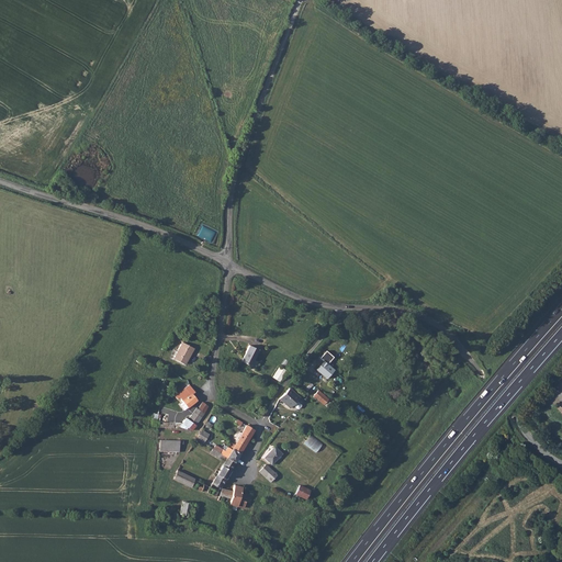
[(182,341),(175,356),(175,358),(184,363),(186,361),(189,357),(190,357),(194,348),(182,341)]
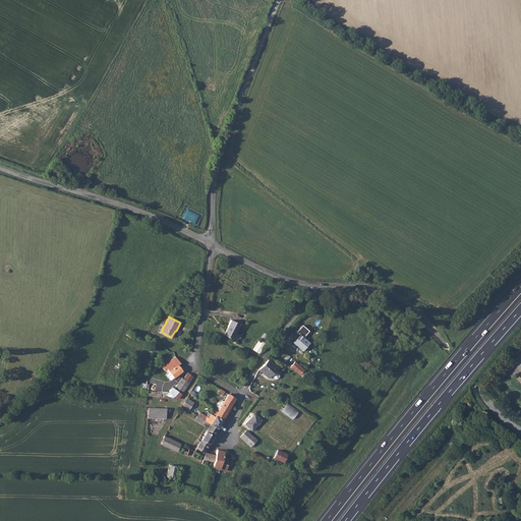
[(230,320),(223,334),(232,338),(239,325),(230,320)]
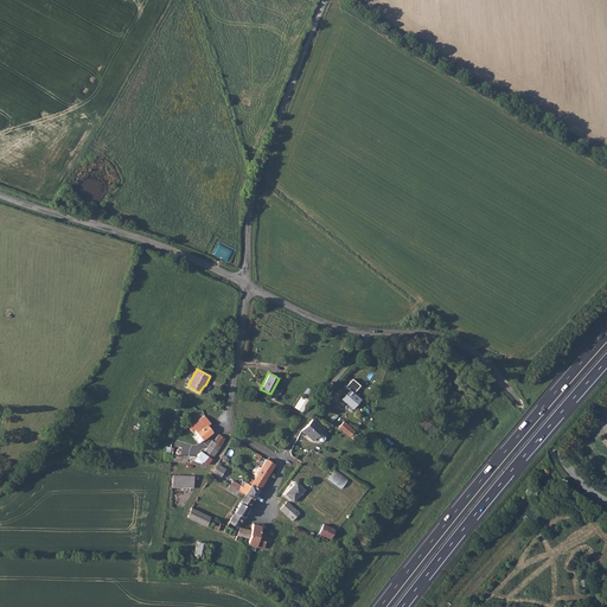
[(360,401),(349,390),(342,400),(353,409),(360,401)]
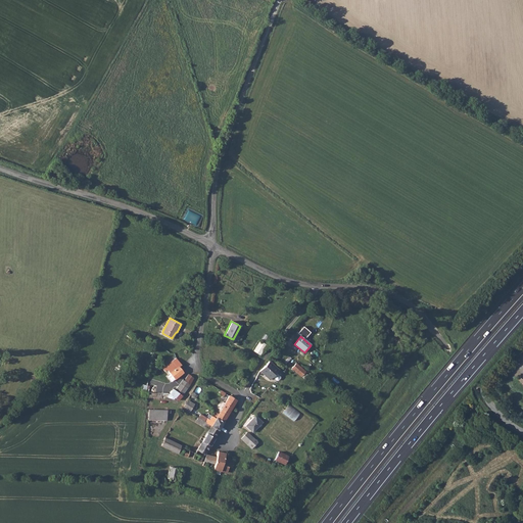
[(262,354),(267,344),(259,340),(254,350),(262,354)]
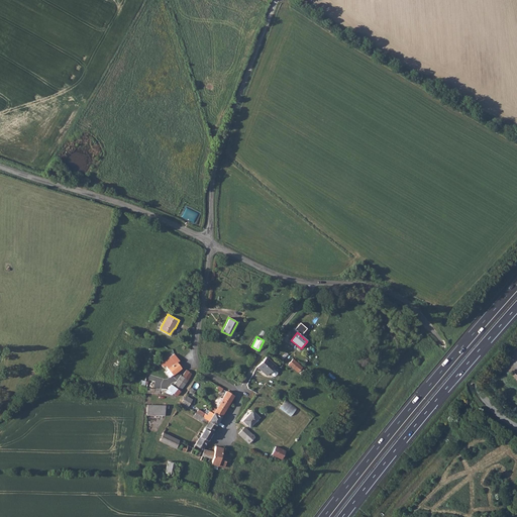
[(174,354),(161,365),(164,369),(166,368),(172,375),(181,368),(176,360),(177,359),(174,354)]
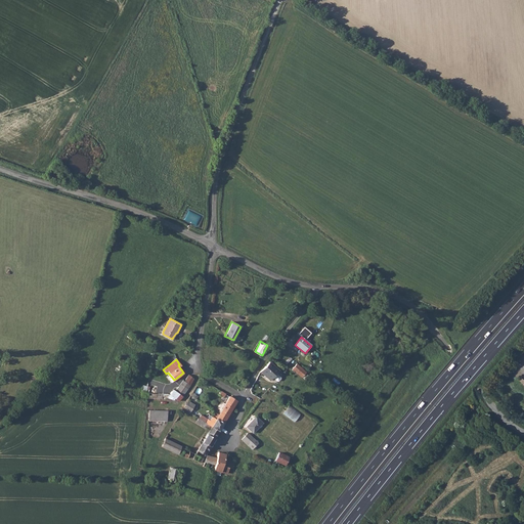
[(268,361),(260,372),(265,376),(273,365),(268,361)]
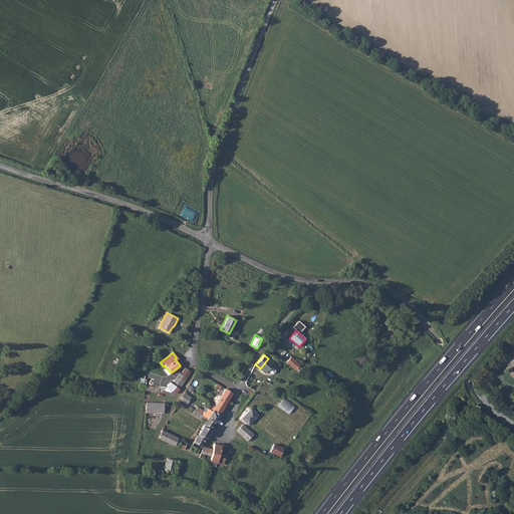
[(300,363),(290,355),(286,361),(296,368),(300,363)]
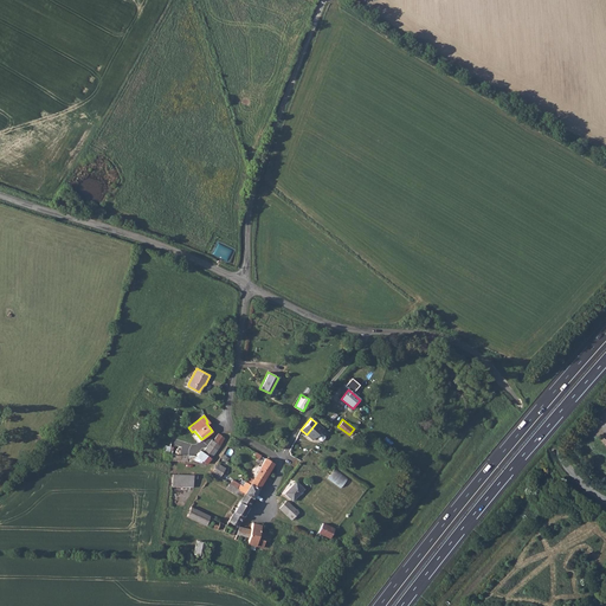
[(316,423),(307,434),(313,440),(315,437),(320,442),(322,442),(324,438),(324,437),(320,433),(323,429),(316,423)]
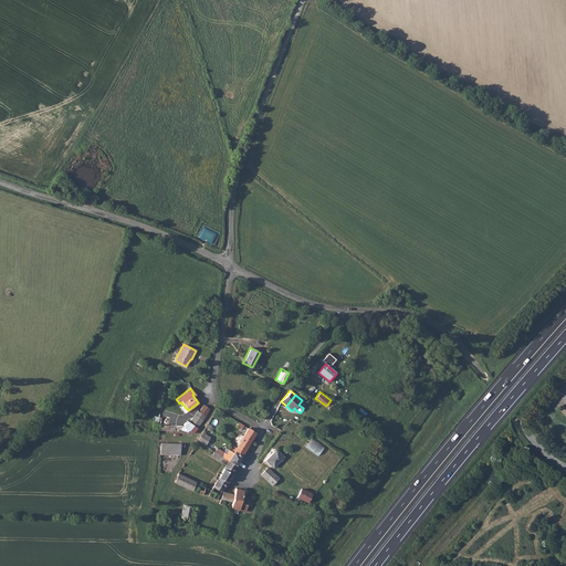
[(259,404),(252,416),(260,420),(268,407),(259,404)]
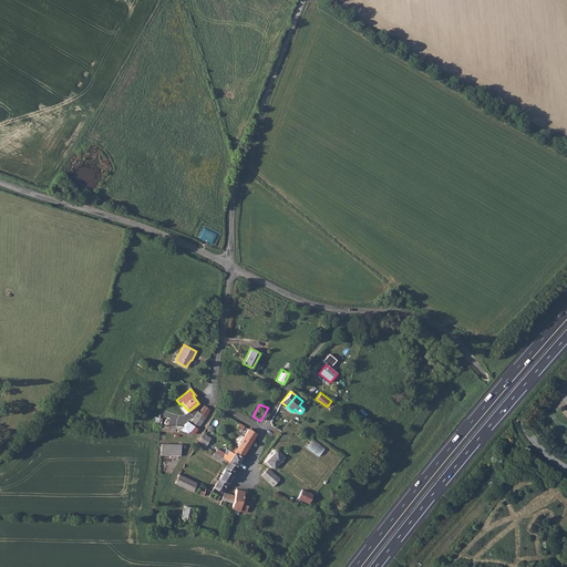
[(183,425),(194,433),(210,411),(204,405),(198,413),(197,412),(189,421),(187,420),(183,425)]
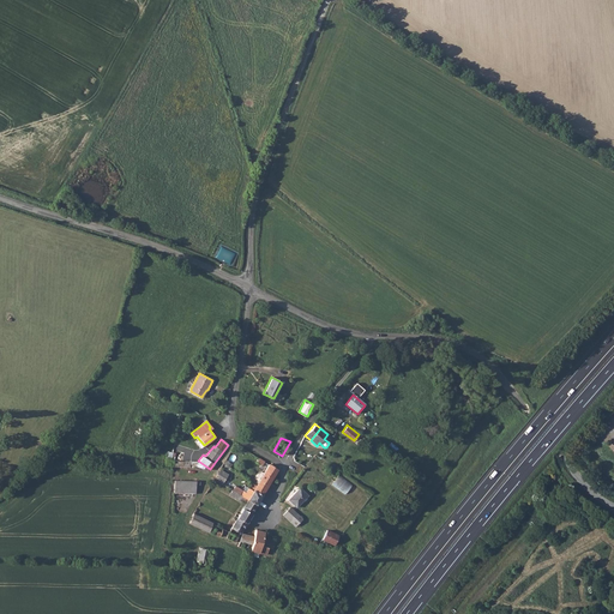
[(260,458),(258,463),(263,464),(256,479),(260,480),(269,463),(260,458)]
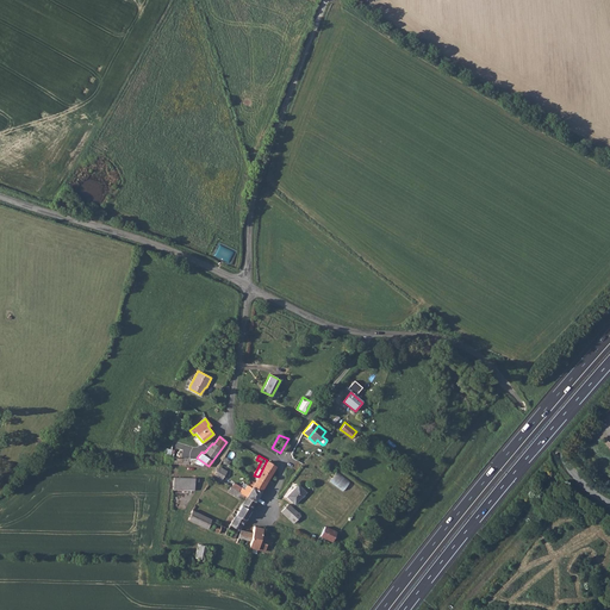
[(280,470),(272,464),(256,490),(263,495),(280,470)]
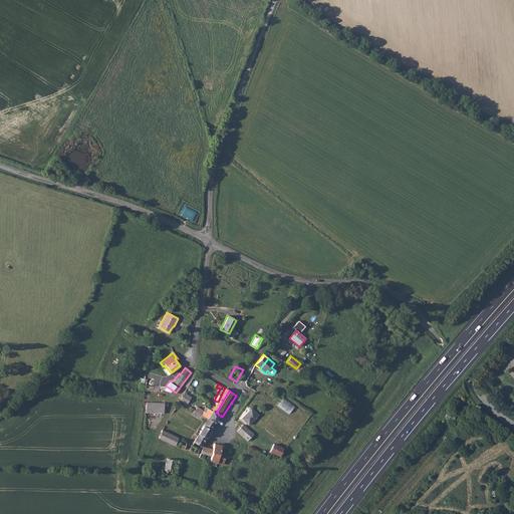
[(147,392),(147,402),(167,403),(168,392),(147,392)]
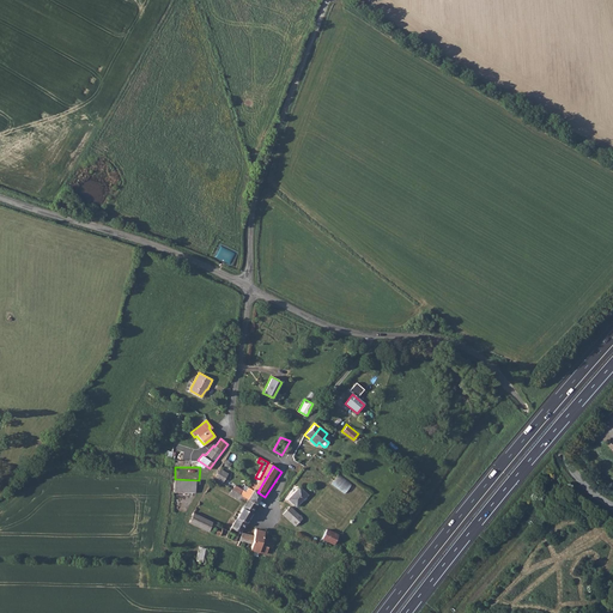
[(229,475),(222,471),(217,478),(224,483),(229,475)]
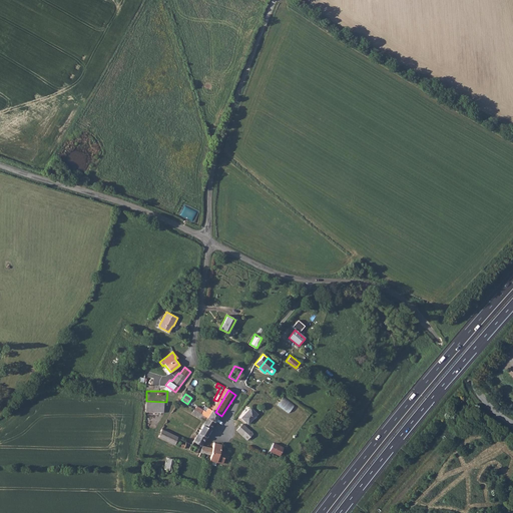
[(278,404),(289,413),(295,405),(284,397),(278,404)]
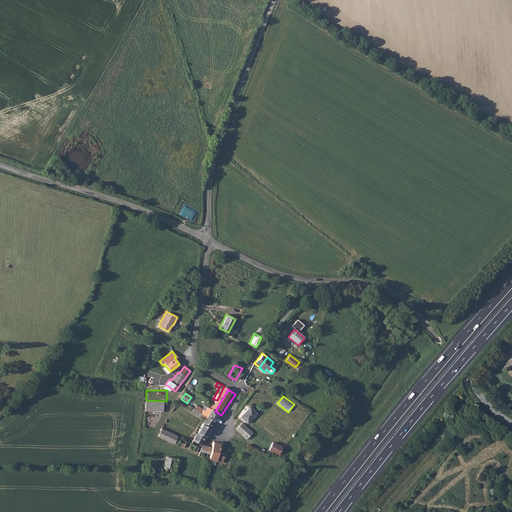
[(166,401),(146,400),(145,404),(145,410),(162,410),(163,404),(166,404),(166,401)]
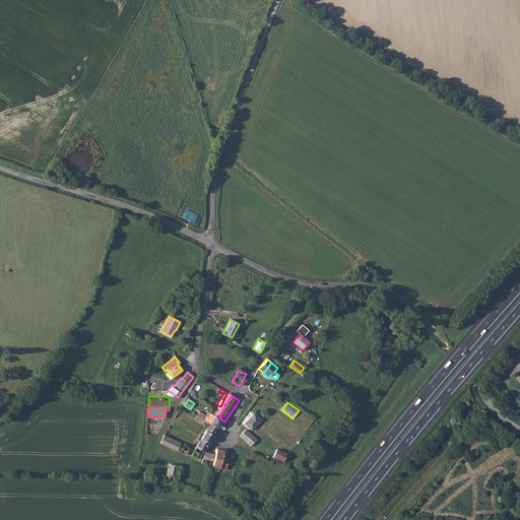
[(253,412),(244,424),(252,430),(261,418),(253,412)]
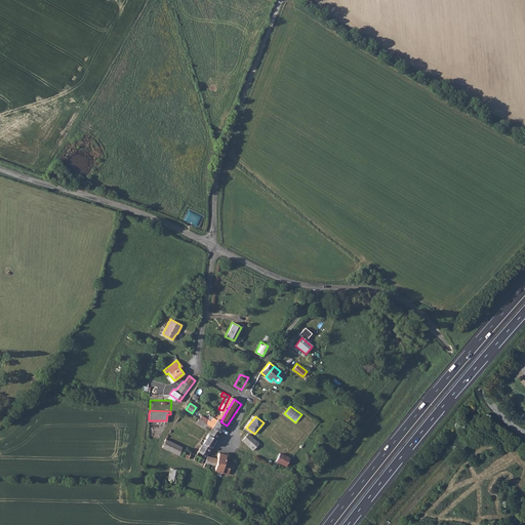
[(227,426),(220,421),(219,421),(216,419),(213,422),(210,420),(208,425),(221,434),(227,426)]
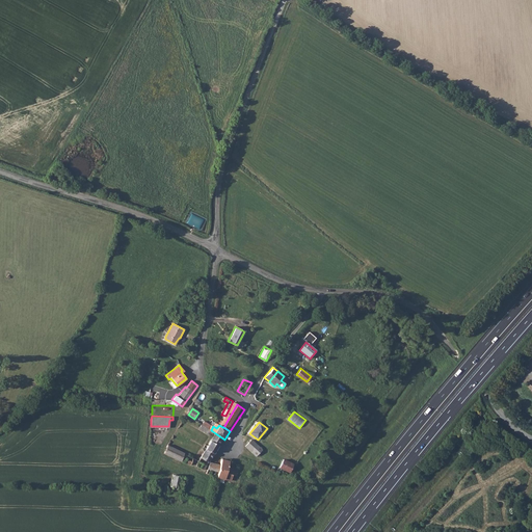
[(224,440),(211,430),(205,426),(203,429),(215,439),(213,443),(219,448),(224,440)]
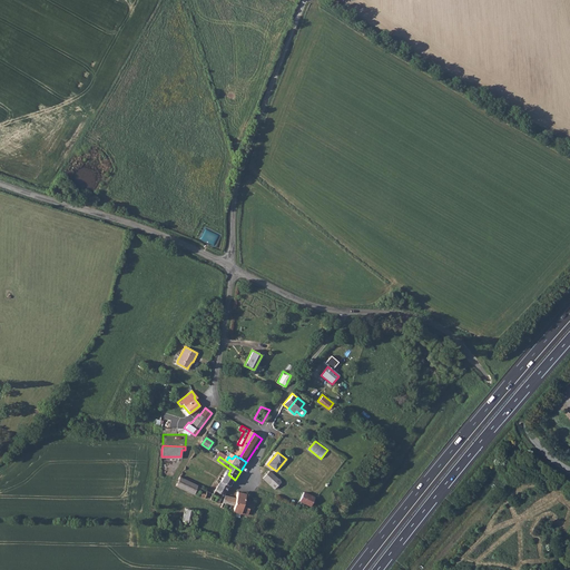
[(268,471),(263,479),(274,489),(281,481),(268,471)]
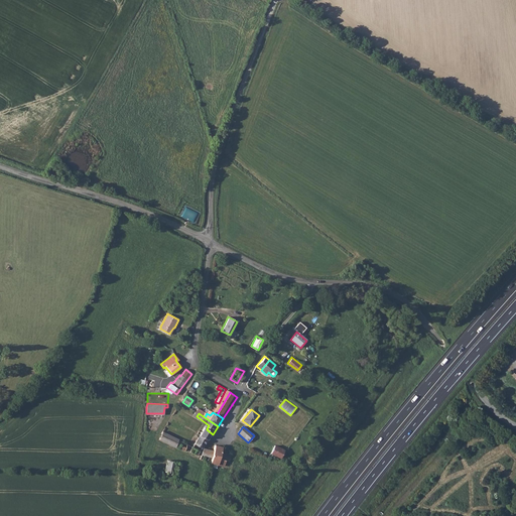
[(213,434),(207,429),(205,433),(202,431),(200,435),(209,441),(213,434)]
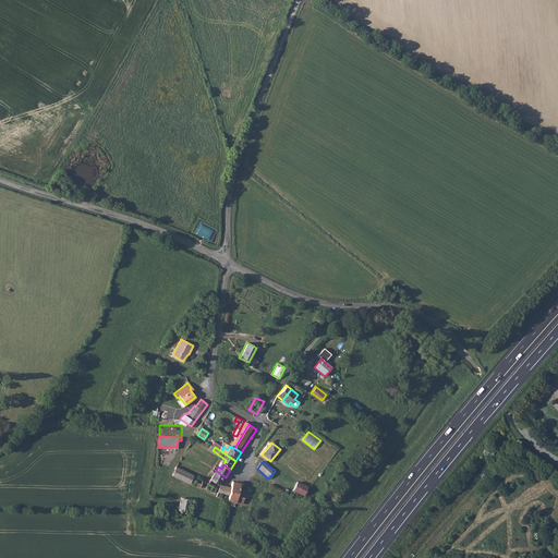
[(181,477),(185,470),(178,465),(174,474),(181,477)]
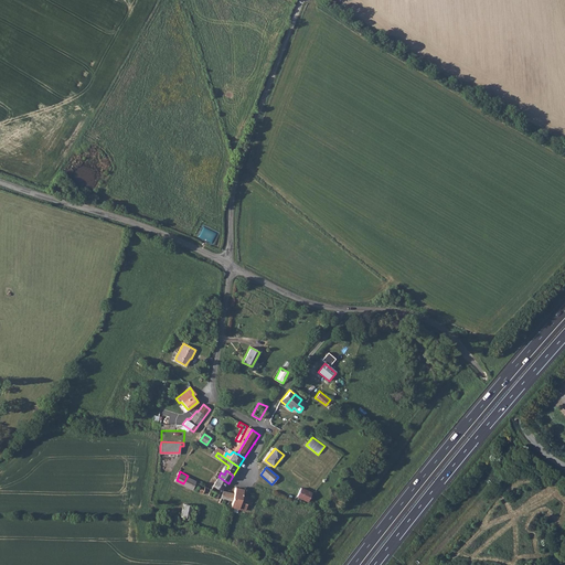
[(193,489),(198,481),(188,476),(183,483),(193,489)]
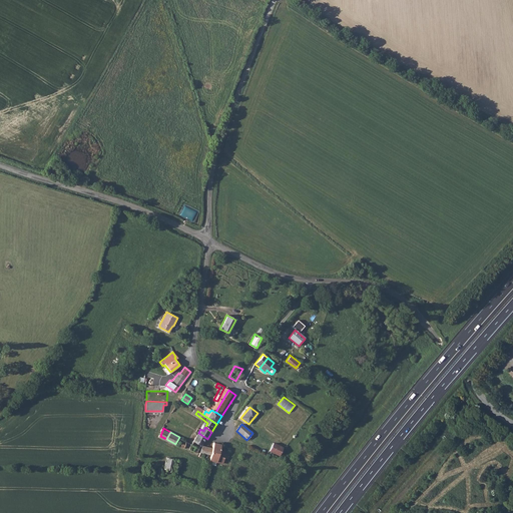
[(207,439),(198,433),(197,434),(199,436),(195,442),(202,446),(207,439)]
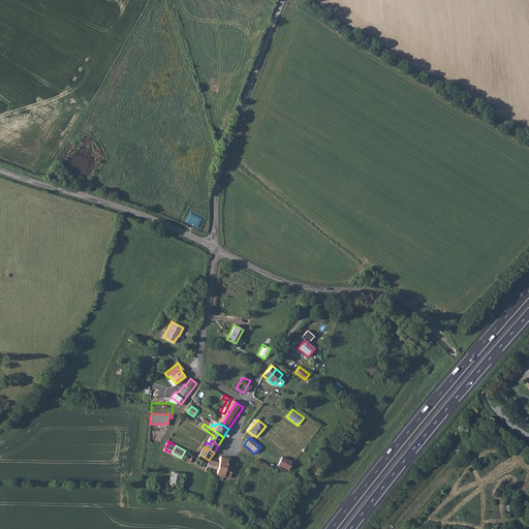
[(193,459),(194,457),(185,450),(181,458),(191,463),(193,459)]
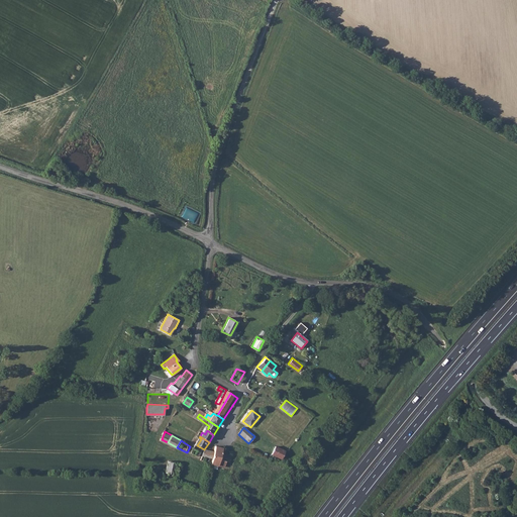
[(204,449),(197,445),(195,449),(192,453),(199,457),(204,449)]
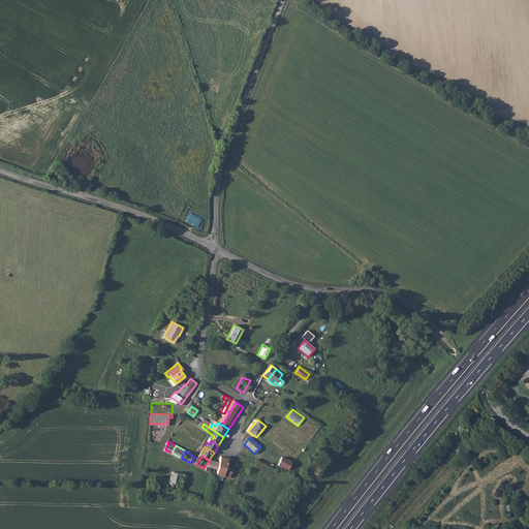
[(282,456),(277,464),(287,469),(291,461),(282,456)]
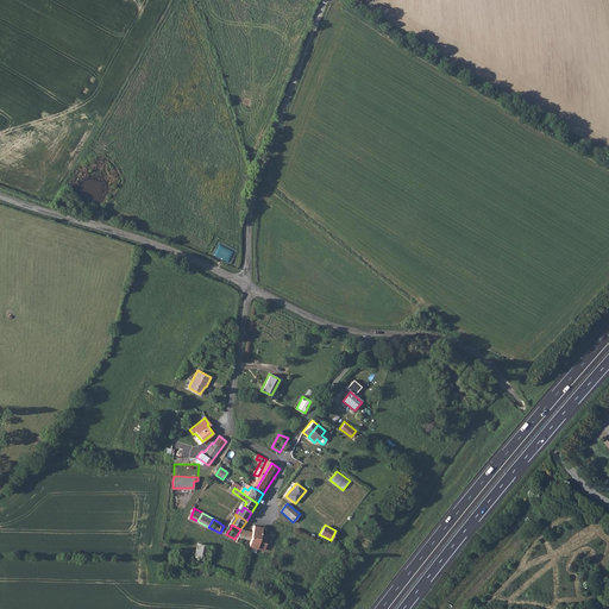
[(252,539),(249,547),(264,553),(267,546),(271,547),(274,535),(269,534),(268,539),(262,537),(263,531),(255,528),(253,534),(252,539)]
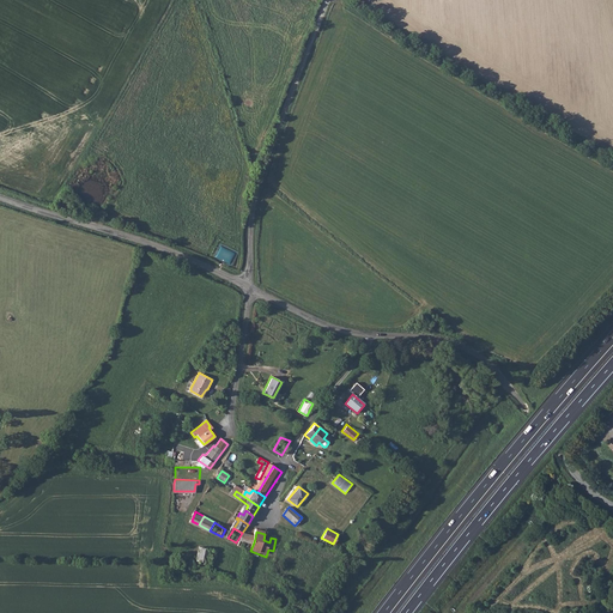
[(254,542),(255,538),(243,534),(238,546),(250,551),(254,542)]
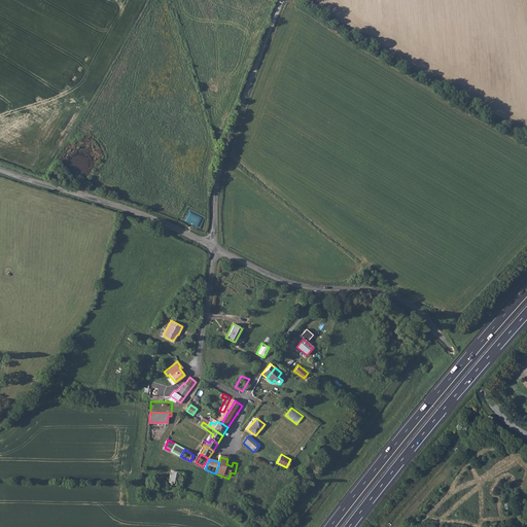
[(183,484),(186,473),(172,468),(169,479),(178,482),(183,484)]
